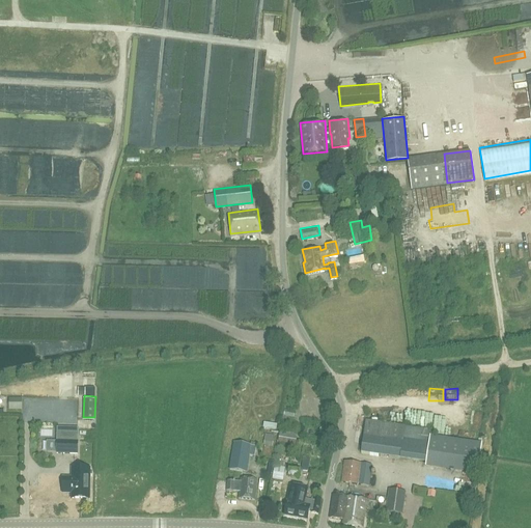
[(365,417),(363,434),(361,450),(400,456),(400,457),(425,461),(424,465),(477,472),(482,440),(430,433),(430,427),(404,423),(365,417)]
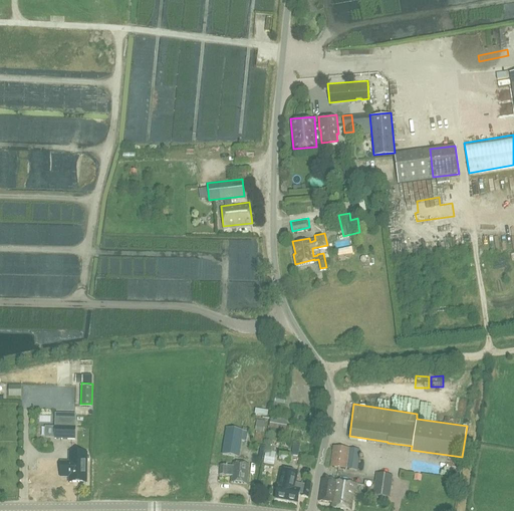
[(287,417),(271,414),(269,425),(286,428),(287,417)]
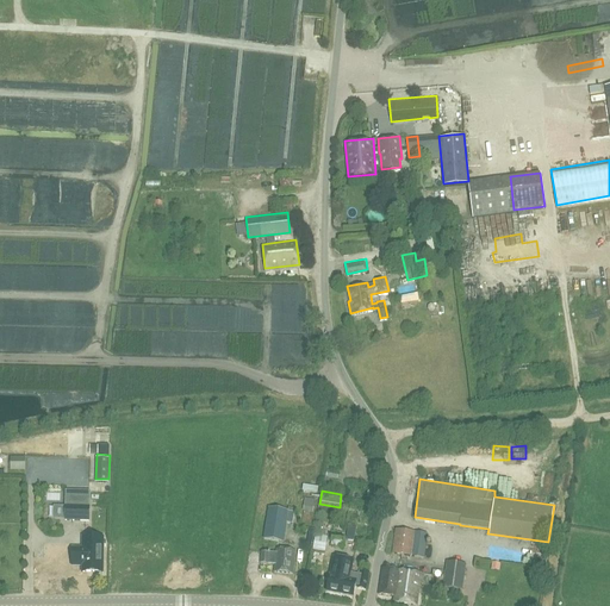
[(89,495),(64,494),(63,517),(89,518),(89,495)]
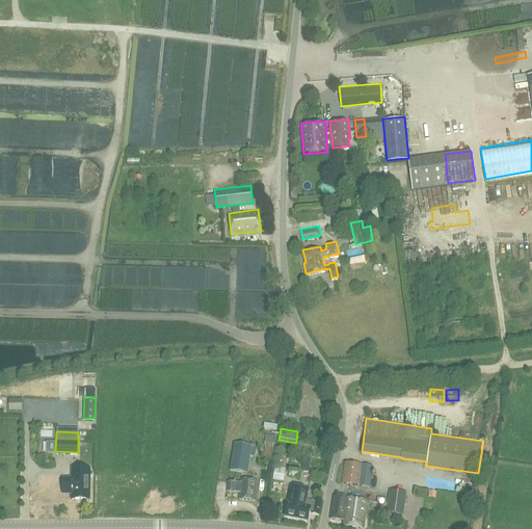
[(248,454),(255,455),(256,445),(248,444),(247,454),(248,454)]
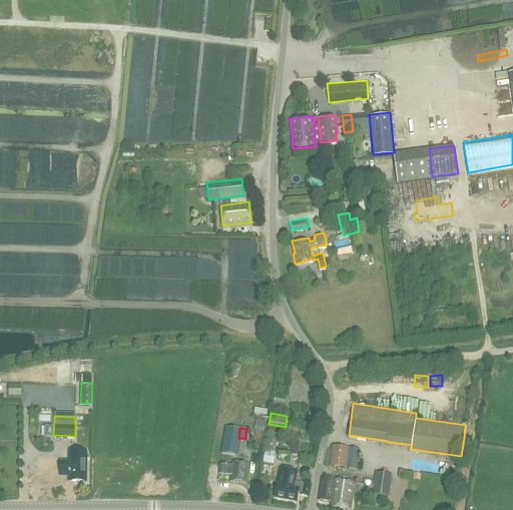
[(236,434),(226,432),(223,452),(233,453),(236,434)]
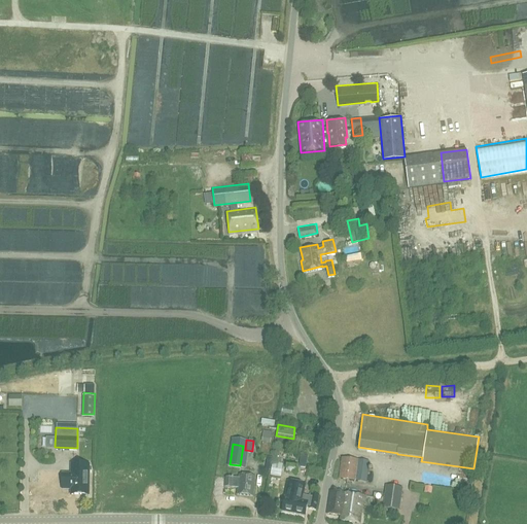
[(301,452),(300,452),(299,463),(305,464),(307,453),(301,452)]
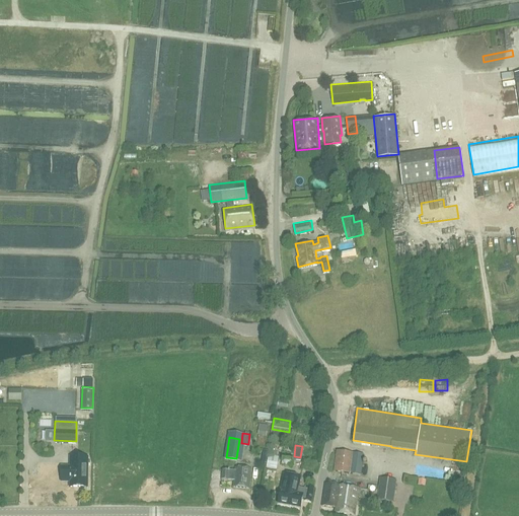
[(364,451),(353,450),(336,448),(334,468),(350,470),(361,472),(364,451)]
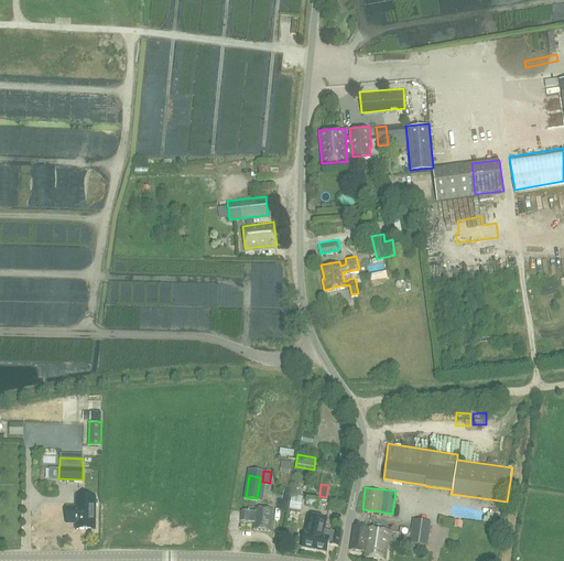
[(286,504),(299,505),(300,491),(288,489),(286,504)]
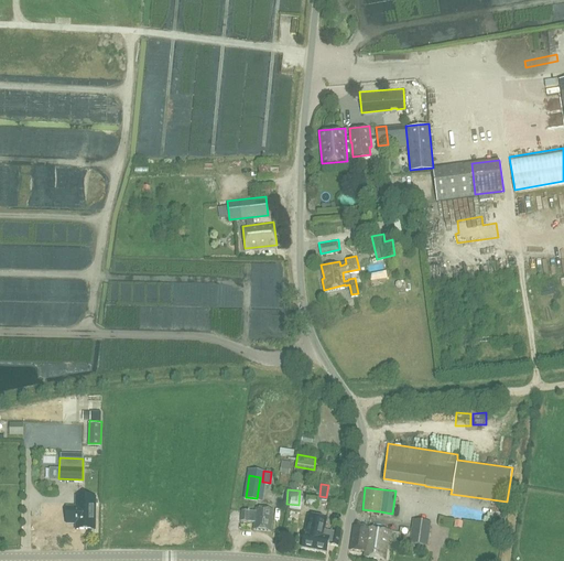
[(305,502),(317,504),(318,494),(307,493),(305,502)]
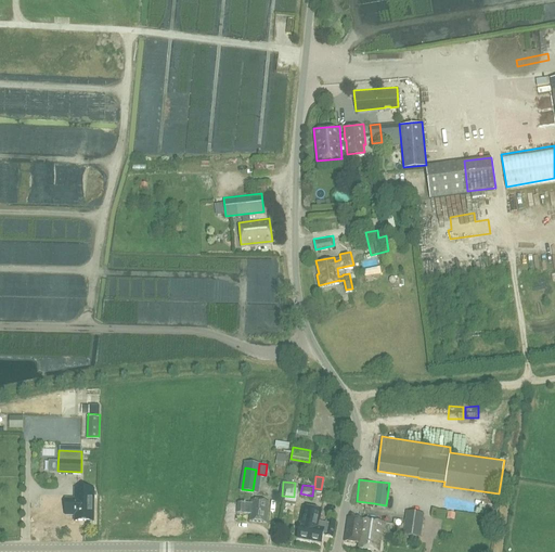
[(93,487),(79,487),(78,497),(75,497),(66,497),(65,501),(65,508),(65,512),(75,512),(75,518),(92,518),(93,487)]
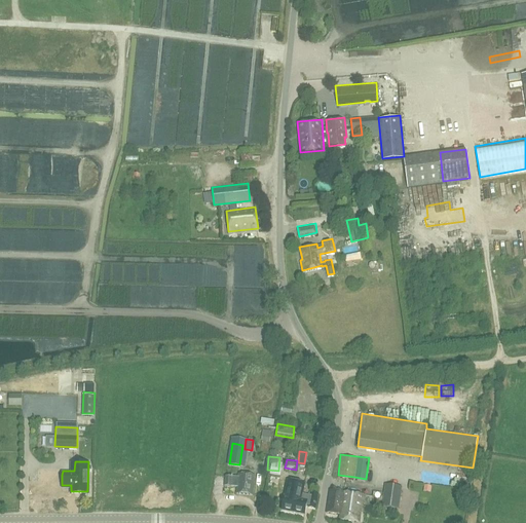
[(238,474),(232,474),(225,473),(224,484),(231,484),(237,484),(236,490),(253,492),(255,473),(238,471),(238,474)]
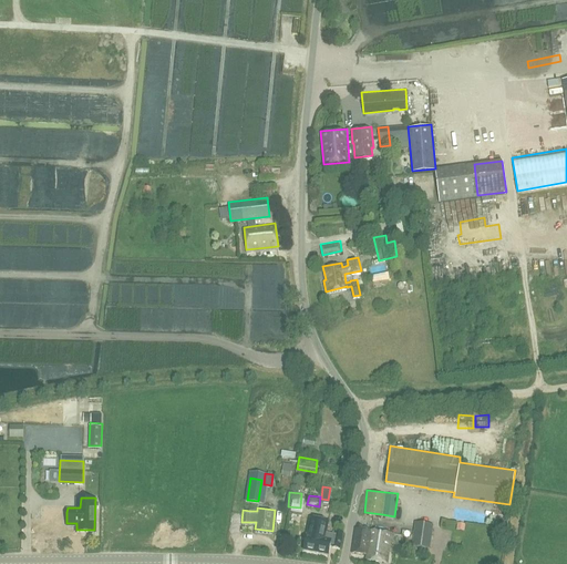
[(309,515),(303,547),(328,552),(330,541),(332,541),(333,531),(327,530),(328,519),(309,515)]
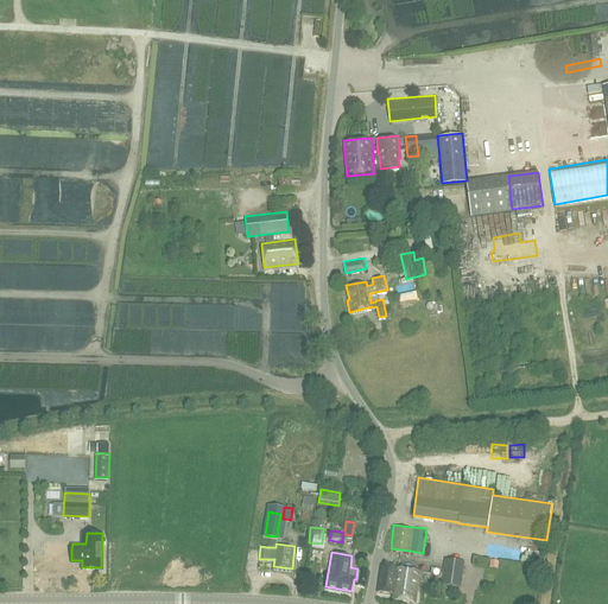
[(461,585),(464,559),(445,557),(441,583),(461,585)]
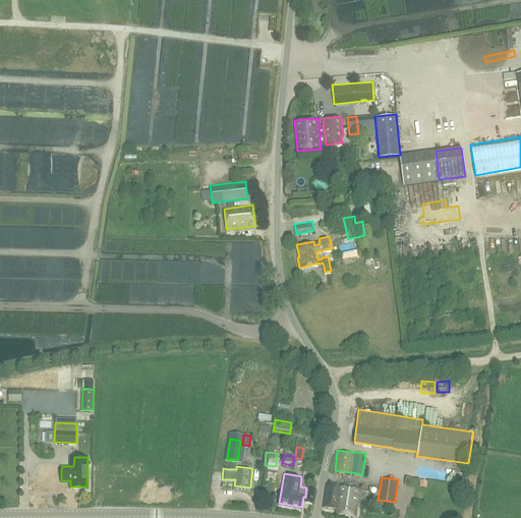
[(340,485),(341,484),(328,482),(324,505),(337,507),(340,485)]
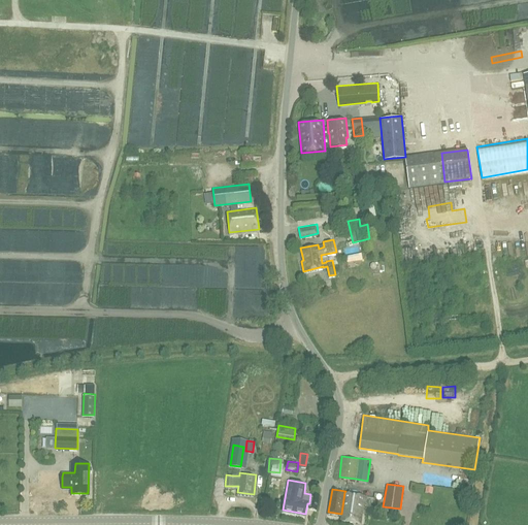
[(316,507),(319,492),(311,491),(310,494),(309,503),(308,506),(316,507)]
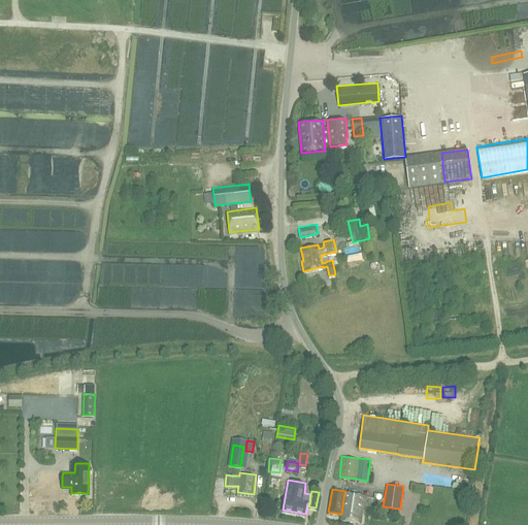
[(367,495),(344,492),(341,514),(340,519),(361,522),(364,502),(366,502),(367,495)]
